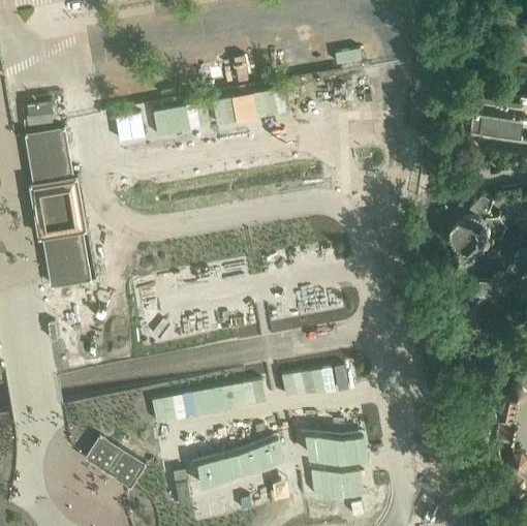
[(521,120),(471,114),(468,132),(519,140),(521,120)]
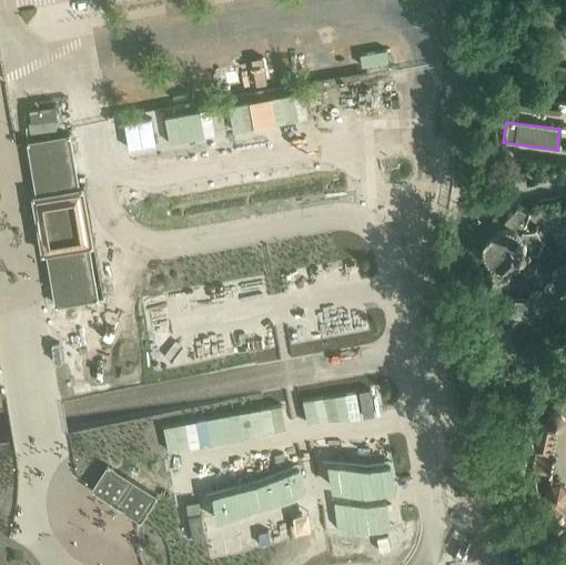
[(69,138),(26,145),(54,312),(98,305),(69,138)]
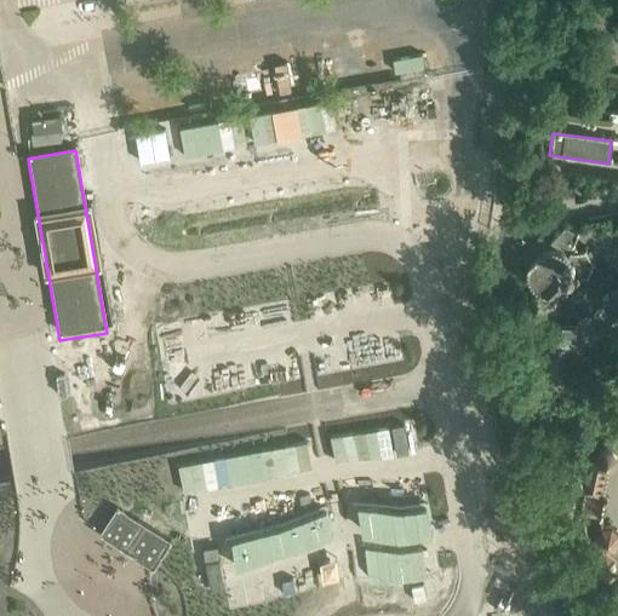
[(562,285),(568,278),(564,275),(566,274),(571,278),(587,276),(593,263),(591,262),(589,257),(584,251),(576,251),(571,246),(574,239),(576,234),(562,229),(547,245),(537,236),(518,255),(526,265),(526,272),(527,277),(530,283),(534,288),(539,291),(545,293),(553,294),(559,288),(560,289),(564,286),(562,285)]
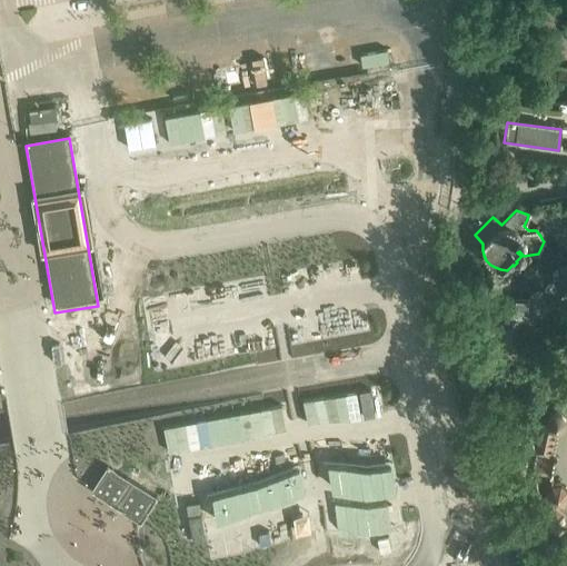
[(527,303),(515,301),(514,305),(514,311),(526,311),(527,304),(527,303)]
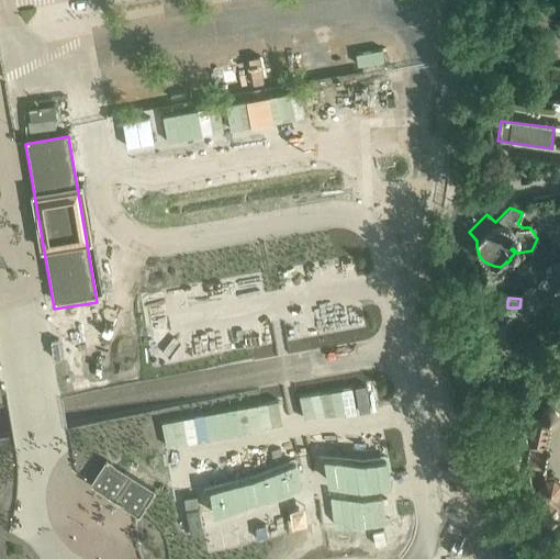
[(539,422),(517,416),(513,435),(528,438),(522,465),(528,467),(544,470),(547,460),(549,450),(546,449),(551,424),(558,422),(559,417),(558,411),(555,407),(551,406),(544,407),(540,413),(540,417),(539,422)]
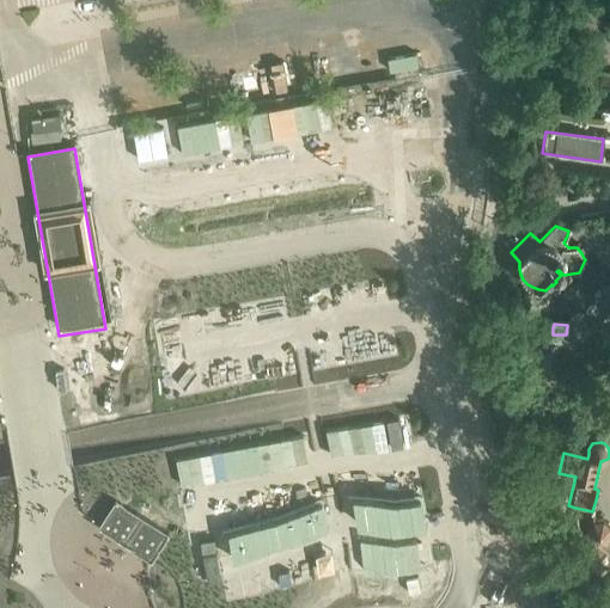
[(168,538),(114,504),(95,534),(150,567),(168,538)]
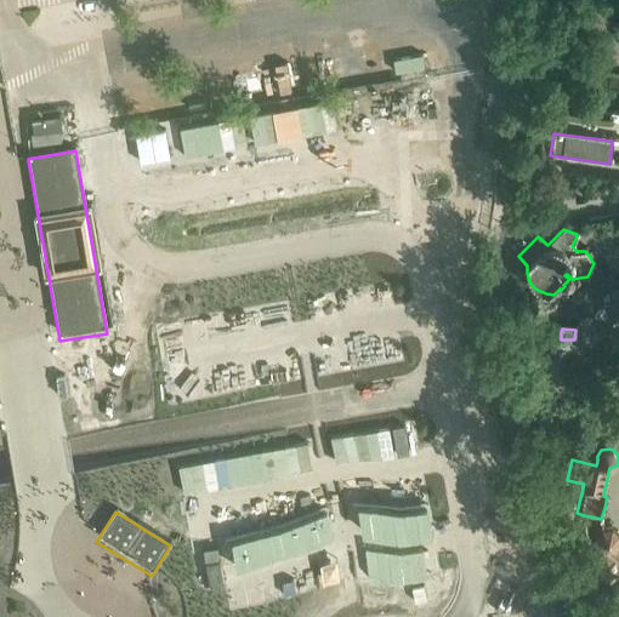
[(618,532),(618,531),(614,527),(609,524),(603,527),(596,533),(597,540),(589,550),(579,561),(609,587),(618,576),(618,532)]
